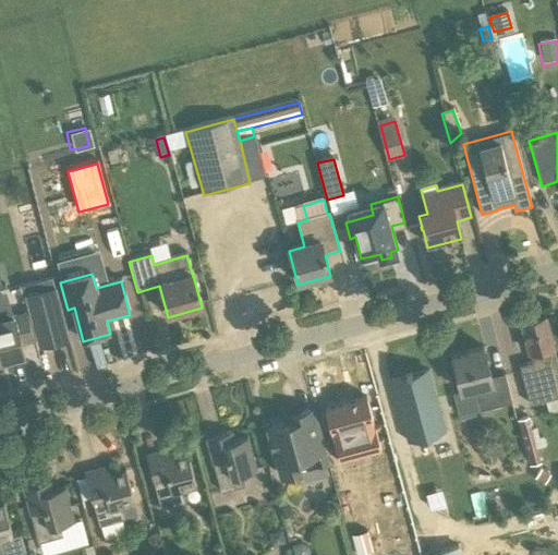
[(40,348),(69,340),(57,291),(27,299),(40,348)]
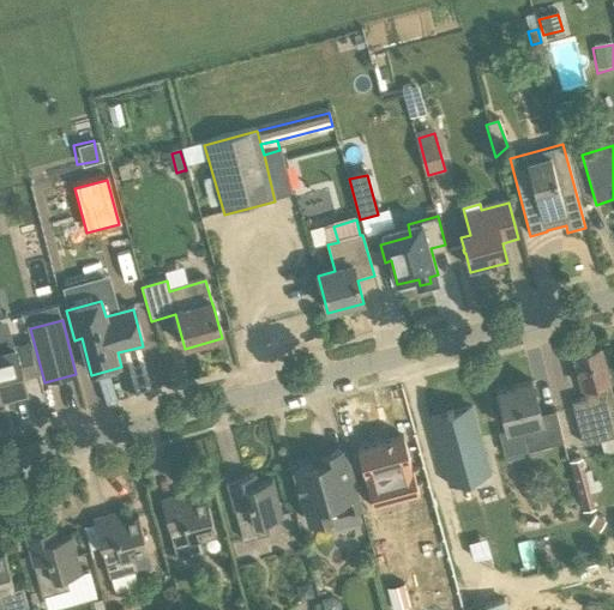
[(0,324),(0,399),(26,393),(23,380),(37,375),(34,362),(30,348),(14,351),(7,322),(0,324)]
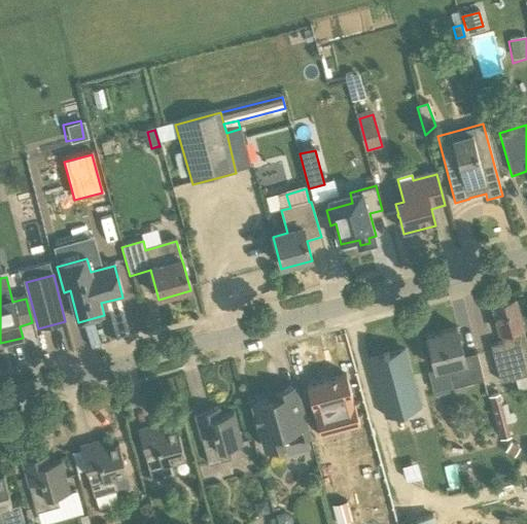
[(500,335),(503,344),(491,347),(500,384),(526,377),(526,346),(515,301),(493,307),(500,335)]
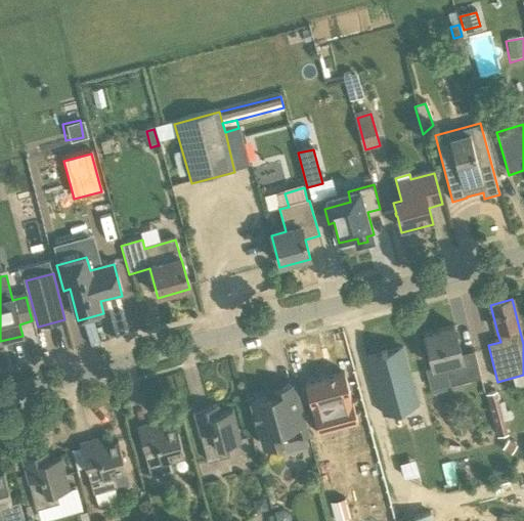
[(474,352),(462,356),(454,328),(424,336),(433,370),(445,366),(450,387),(481,380),(474,352)]
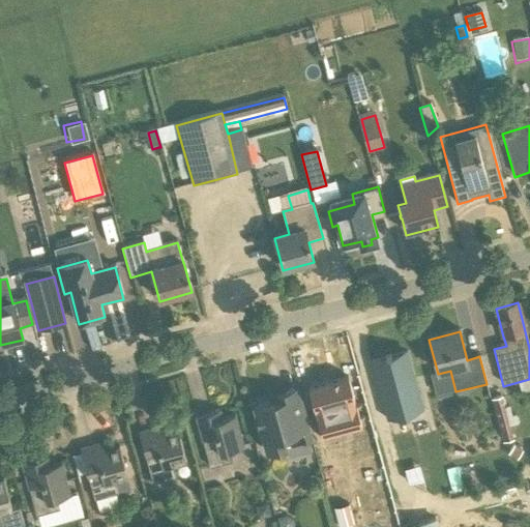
[(407,355),(372,366),(387,425),(422,414),(407,355)]
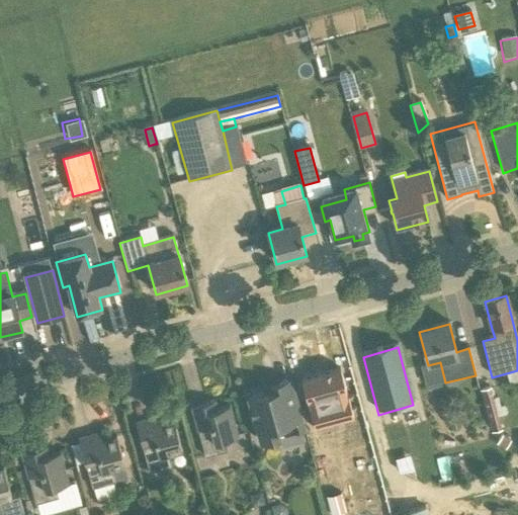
[(341,369),(304,379),(316,425),(353,414),(341,369)]
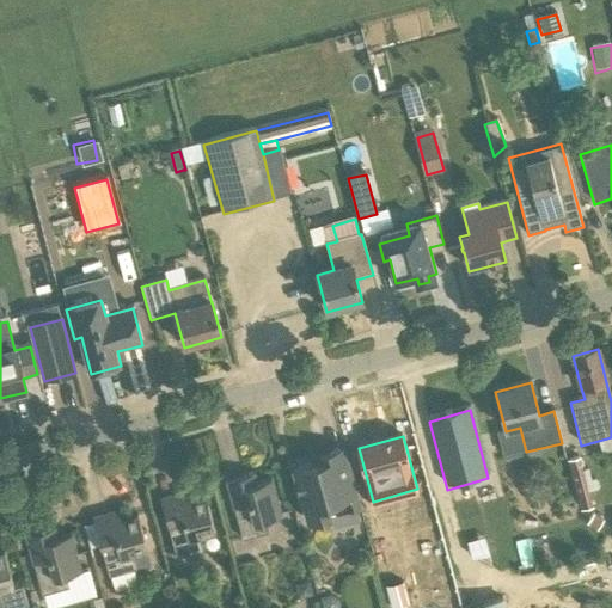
[(294,473),(308,526),(360,511),(343,452),(311,461),(313,467),(294,473)]
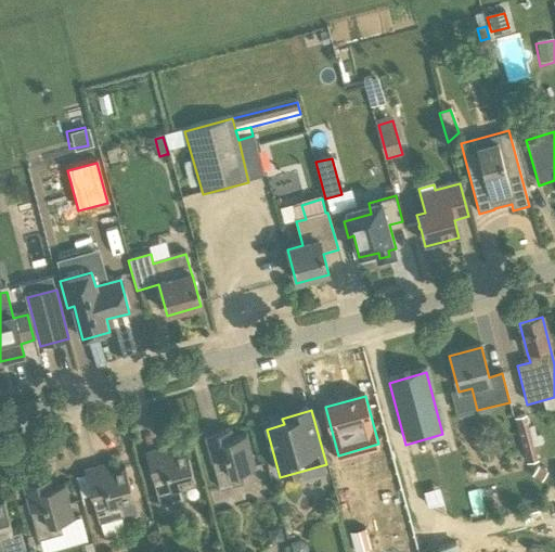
[(516,420),(528,465),(538,463),(533,449),(529,429),(526,416),(516,420)]
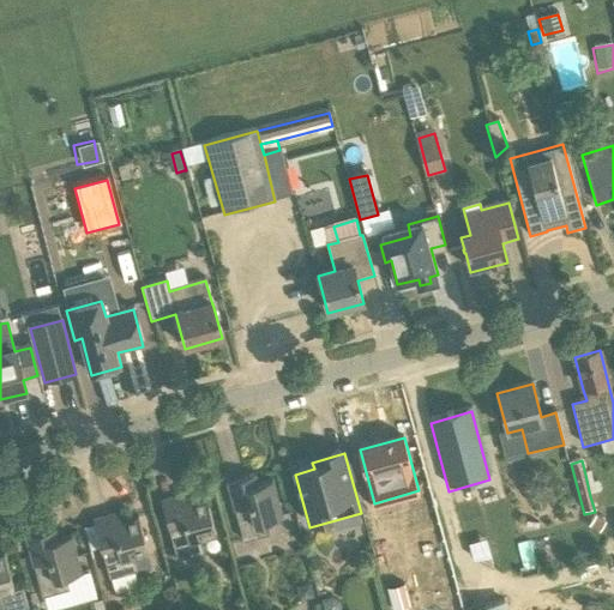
[(227,485),(244,544),(270,537),(266,525),(282,520),(272,483),(258,488),(254,478),(227,485)]
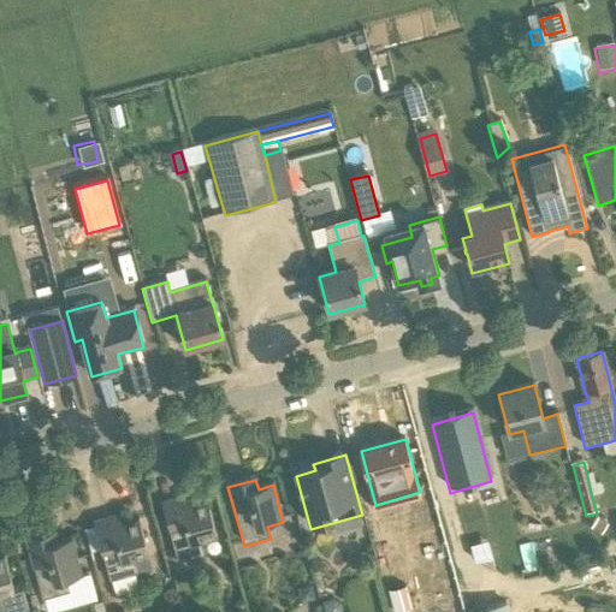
[(189,498),(161,505),(177,564),(205,557),(201,545),(217,540),(207,504),(191,507),(189,498)]
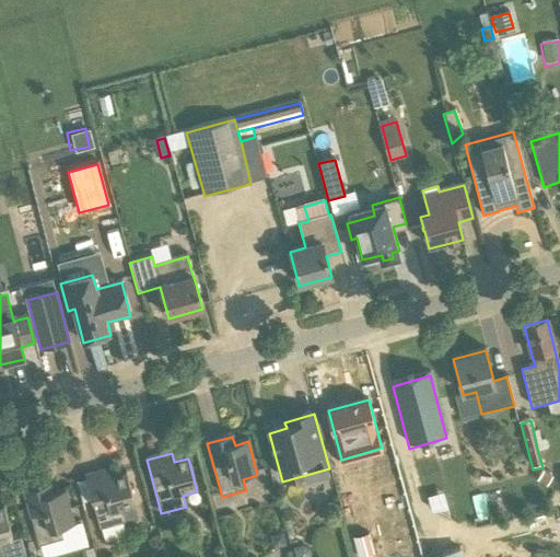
[(111,470),(84,477),(100,531),(124,524),(120,513),(136,509),(126,475),(113,479),(111,470)]
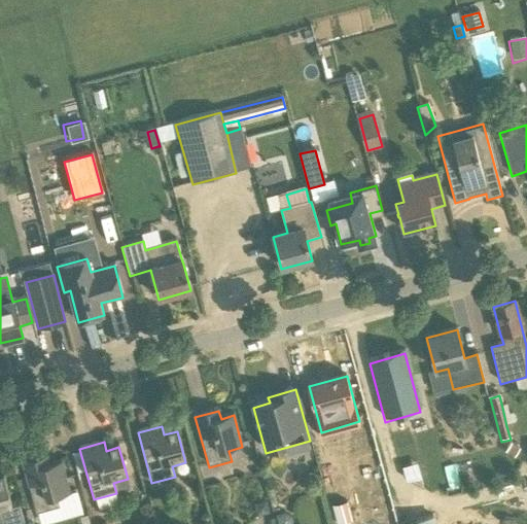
[(511,445),(506,454),(515,458),(519,449),(511,445)]
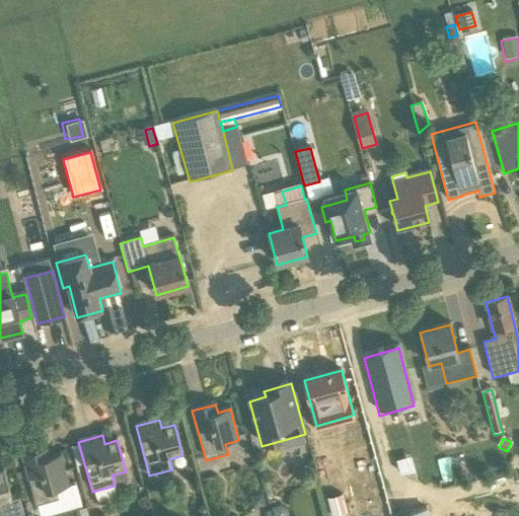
[(306,443),(283,448),(286,467),(310,462),(306,443)]
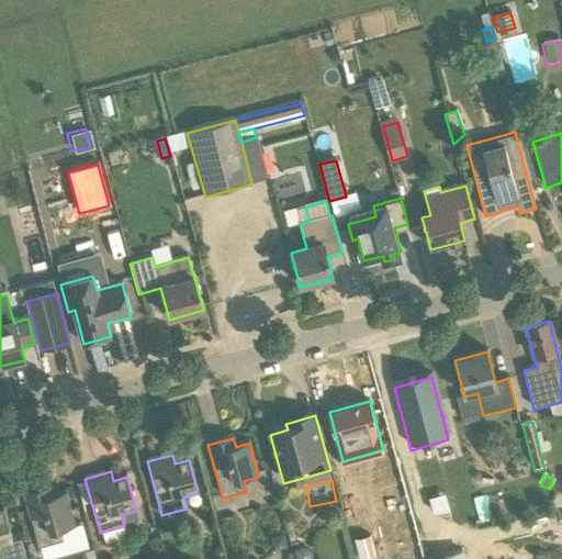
[(49,489),(23,495),(38,549),(63,543),(60,532),(75,528),(65,494),(52,498),(49,489)]
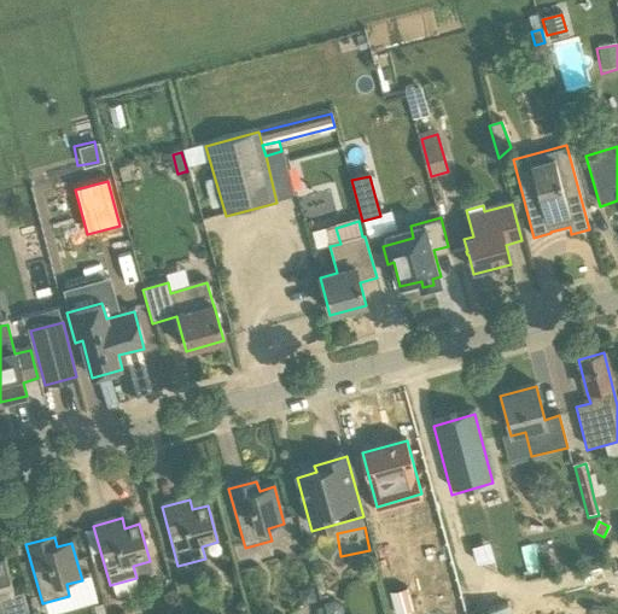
[(27,613),(23,596),(15,598),(4,561),(0,562),(0,613),(27,613)]
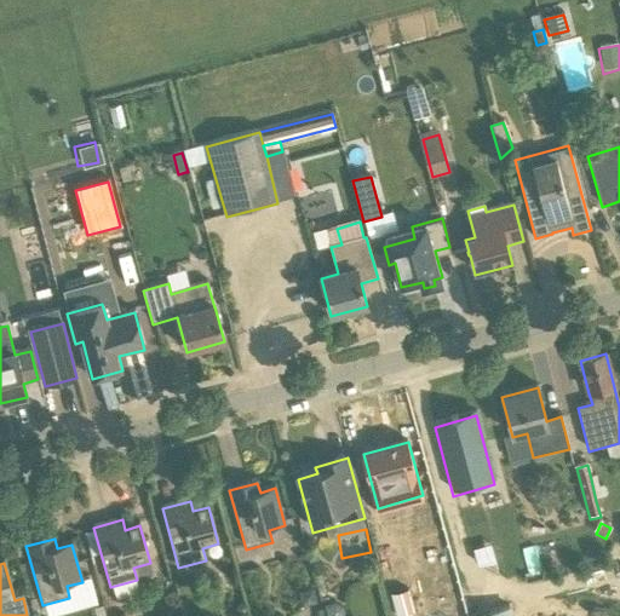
[(298,594),(302,609),(316,606),(314,591),(298,594)]
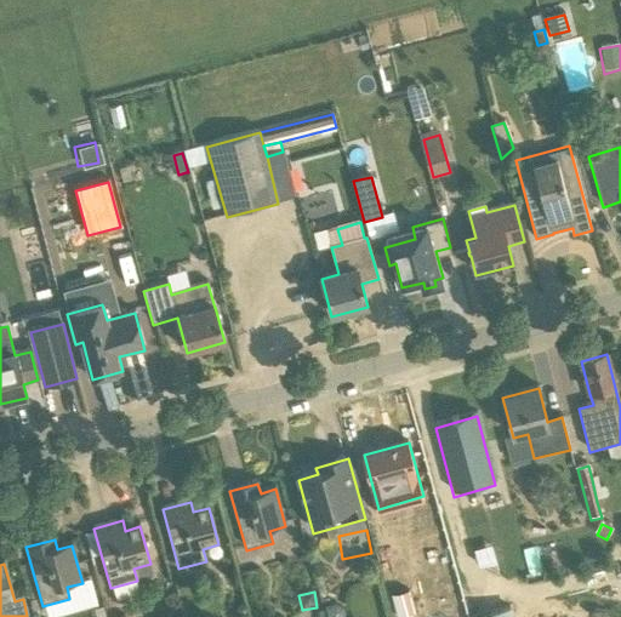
[(416,616),(409,593),(391,598),(396,616),(416,616)]
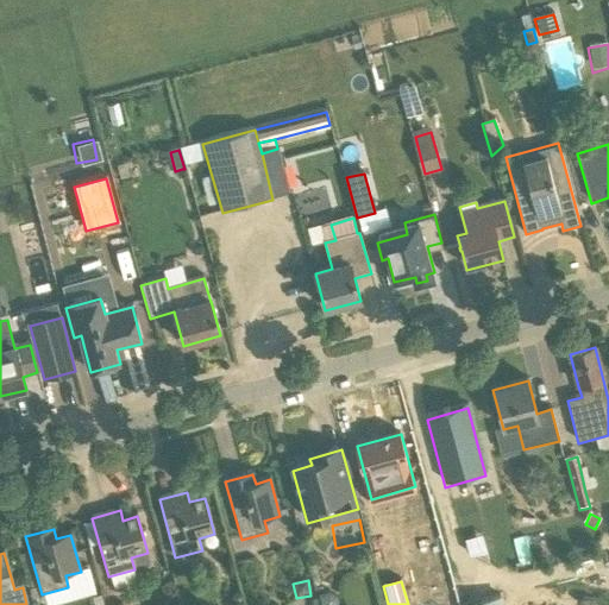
[(328,594),(320,597),(321,604),(338,604),(338,600),(328,594)]
